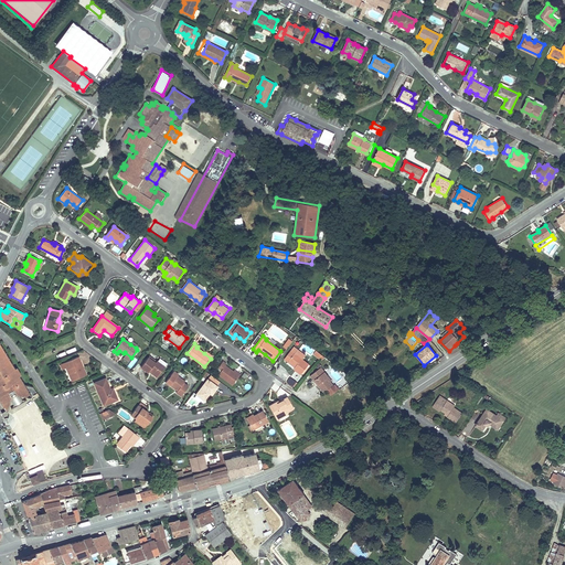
[(0,402),(6,412),(14,407),(11,401),(12,397),(11,395),(16,392),(17,395),(20,395),(23,402),(36,394),(33,387),(23,384),(21,381),(22,380),(20,375),(18,376),(0,345),(0,402)]
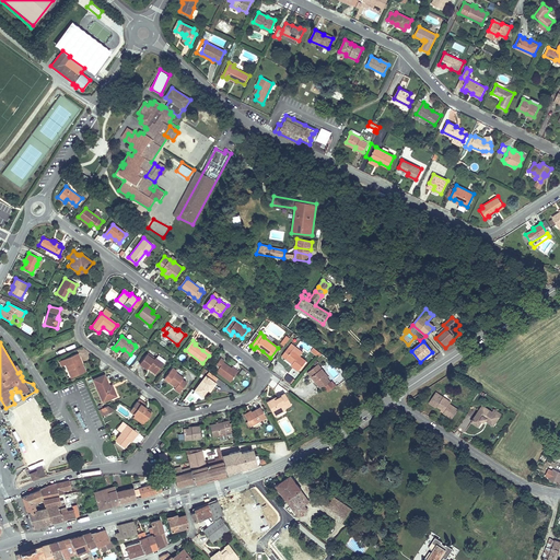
[(288,348),(281,356),(286,359),(287,358),(293,362),(292,364),(291,365),(298,371),(305,361),(288,348)]
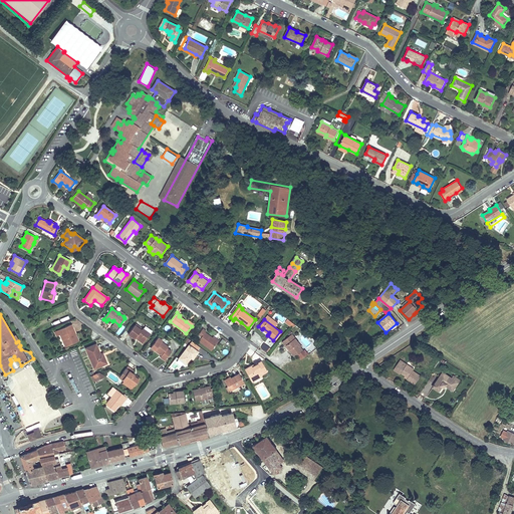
[(60,335),(65,347),(78,341),(70,324),(58,330),(60,335)]
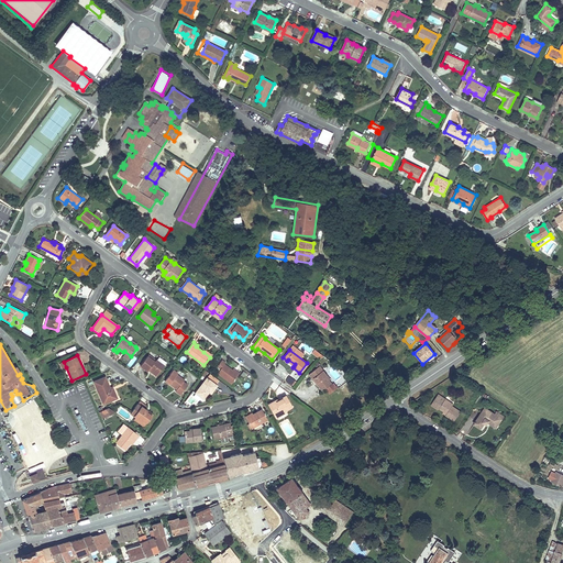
[(128,364),(131,367),(138,359),(133,355),(128,364)]
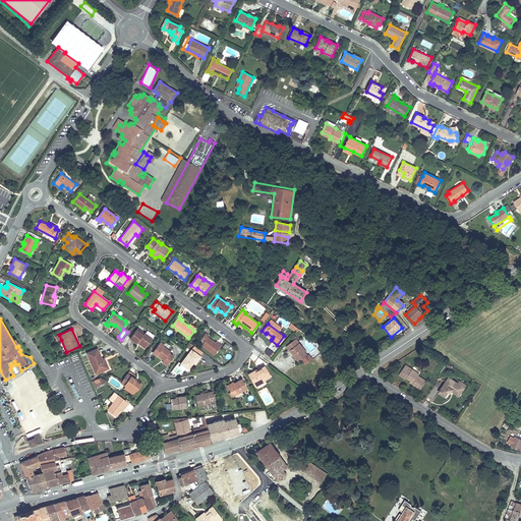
[(135,343),(136,342),(137,341),(146,346),(152,338),(143,333),(142,335),(136,330),(130,339),(135,343)]
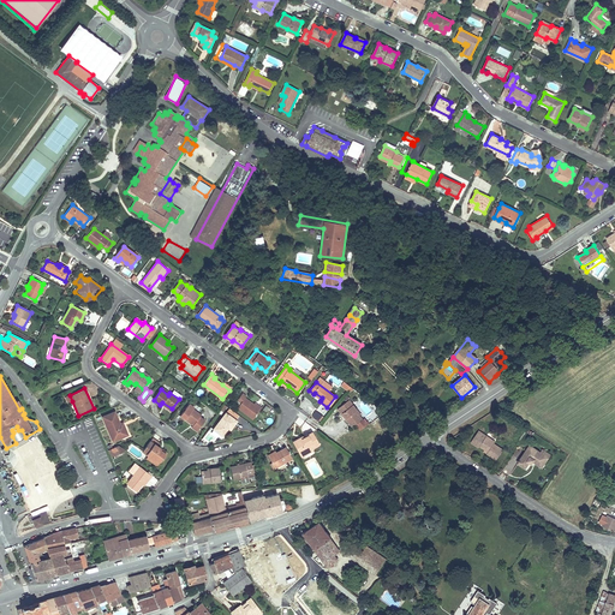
[(169,393),(179,399),(181,396),(173,389),(169,393)]
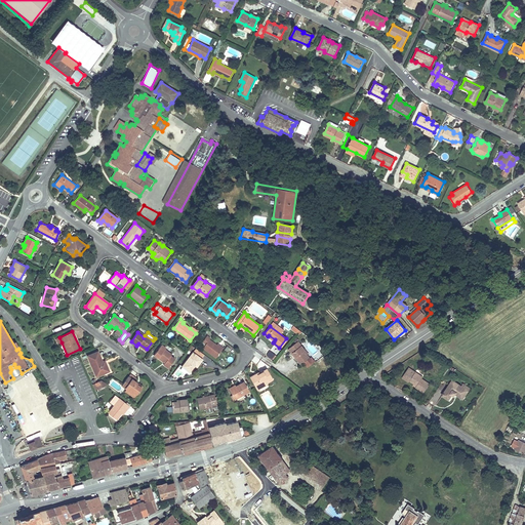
[(205,346),(203,349),(216,359),(223,350),(216,346),(209,340),(210,339),(206,336),(202,344),(205,346)]
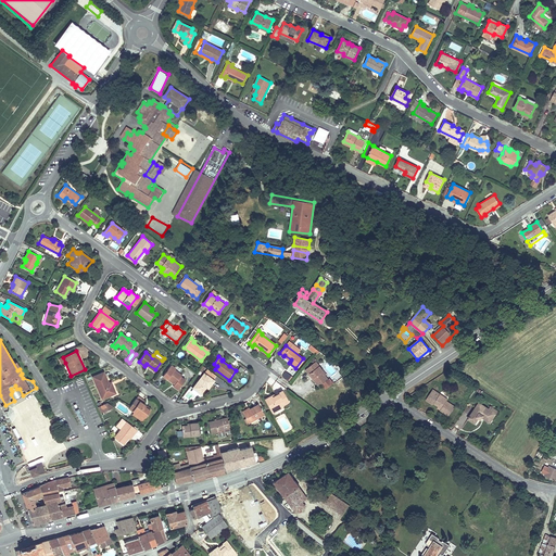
[(315,362),(305,369),(308,374),(311,373),(314,378),(313,379),(318,387),(321,384),(328,380),(325,376),(321,371),(323,370),(315,362)]
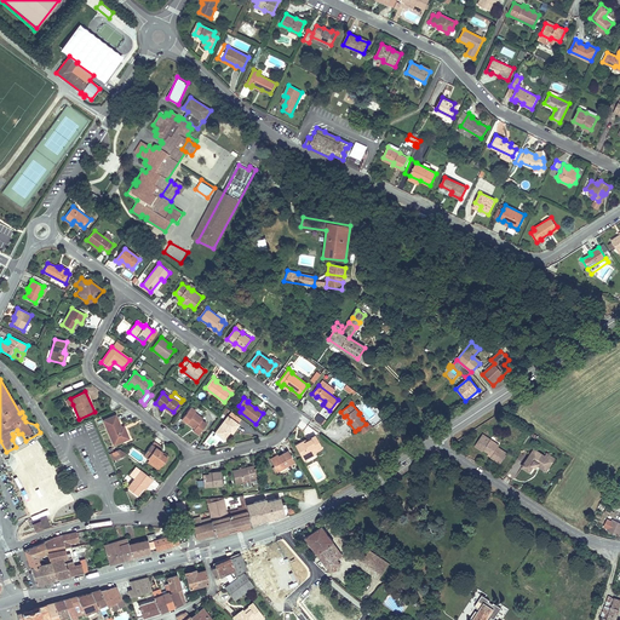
[(190,407),(182,419),(187,423),(188,422),(195,428),(194,429),(193,430),(199,435),(207,424),(201,420),(202,418),(194,413),(195,411),(190,407)]
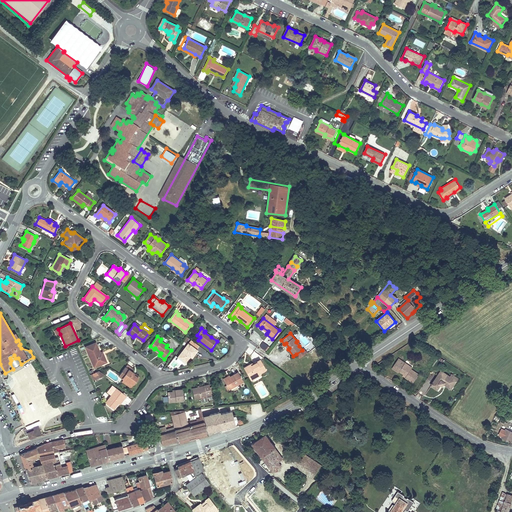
[(259,346),(265,350),(269,345),(264,341),(259,346)]
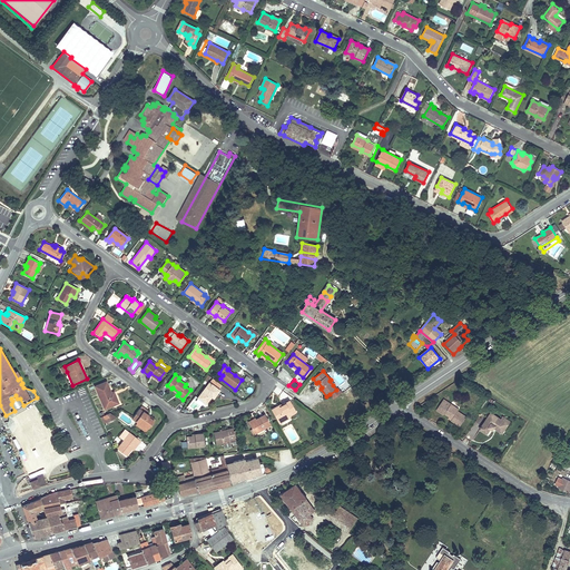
[(95,386),(105,409),(118,403),(115,394),(112,395),(110,393),(106,382),(95,386)]
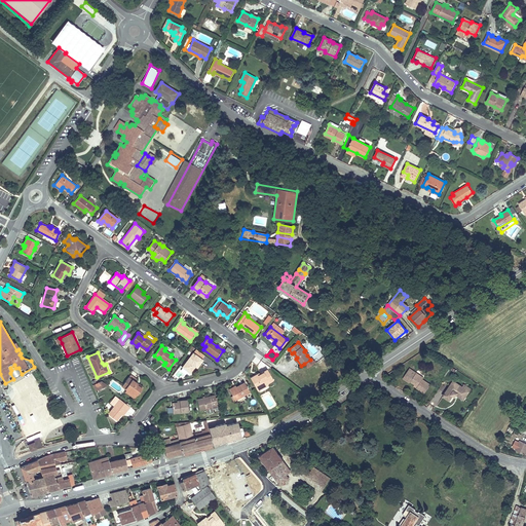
[(183,368),(190,373),(195,367),(197,368),(202,361),(193,353),(183,368)]
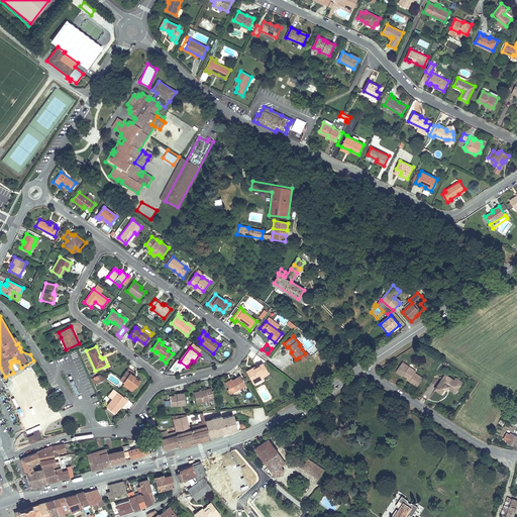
[(305,353),(299,357),(302,362),(309,356),(306,352),(305,353)]
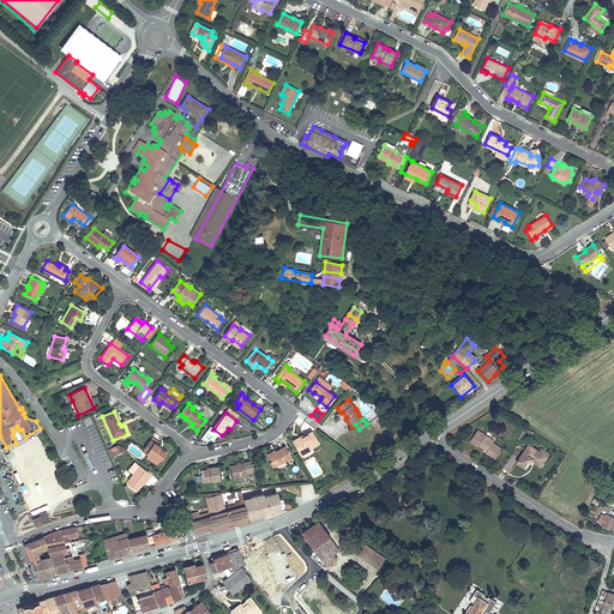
[(12,435),(16,443),(25,437),(22,429),(18,429),(17,426),(12,429),(13,432),(12,435)]
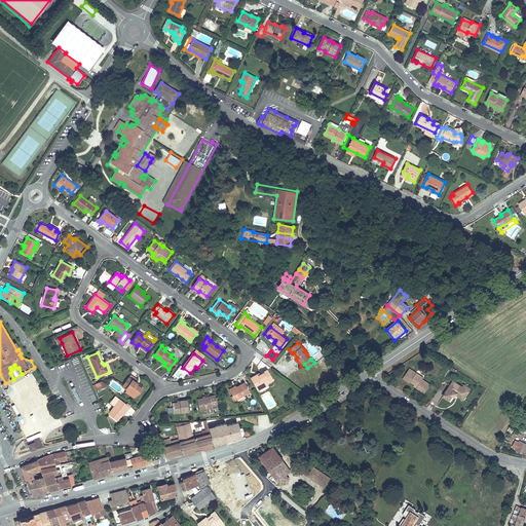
[(266,370),(259,374),(259,375),(257,376),(256,375),(251,378),(257,388),(266,383),(266,384),(272,380),(266,370)]
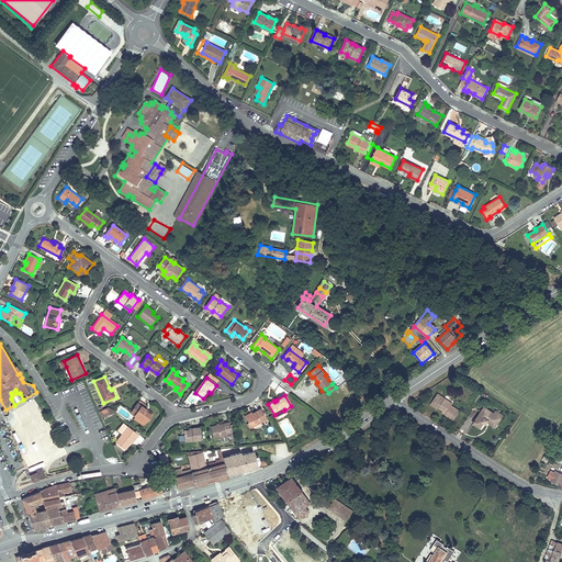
[(437,395),(430,407),(434,411),(436,408),(442,412),(446,414),(445,417),(453,423),(460,412),(451,406),(452,405),(437,395)]
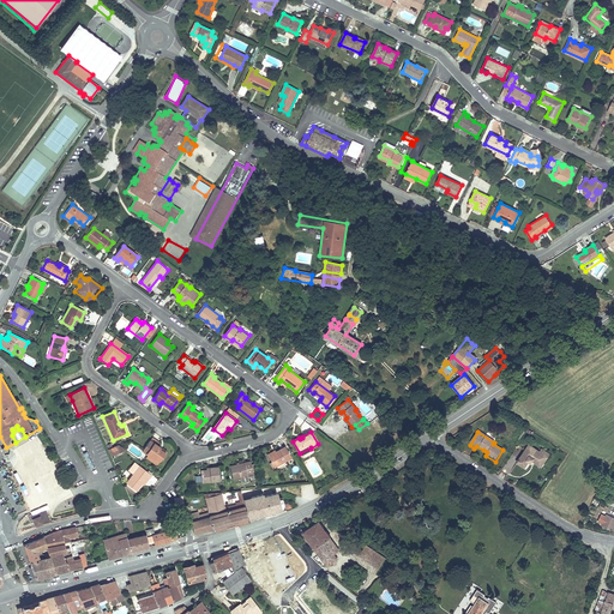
[(150,440),(143,451),(155,459),(156,458),(160,461),(166,453),(160,449),(161,447),(150,440)]
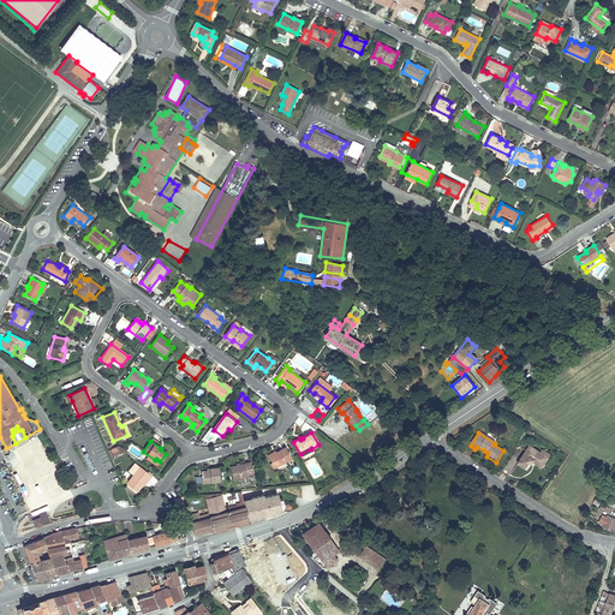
[(533,461),(539,466),(545,455),(539,452),(529,446),(518,465),(526,470),(530,463),(532,464),(533,461)]
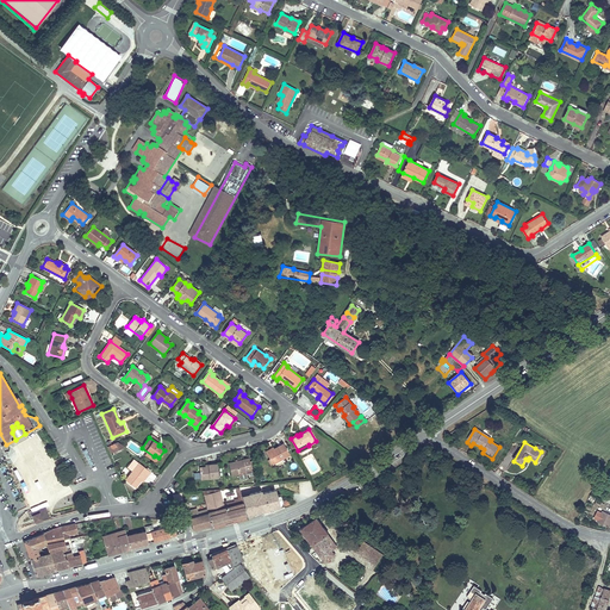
[(267,454),(273,465),(290,455),(284,444),(275,449),(267,454)]
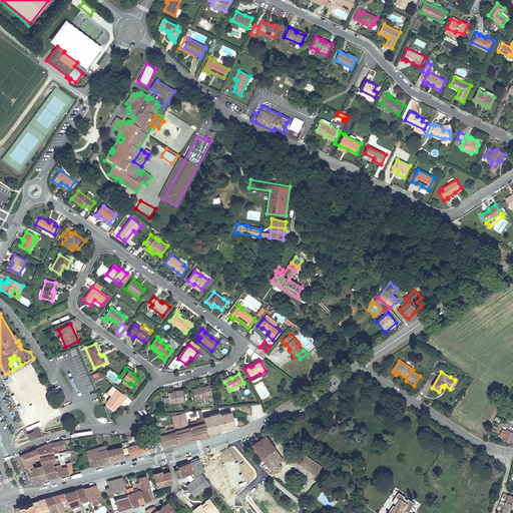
[(455,380),(450,389),(453,390),(460,378),(452,374),(450,377),(455,380)]
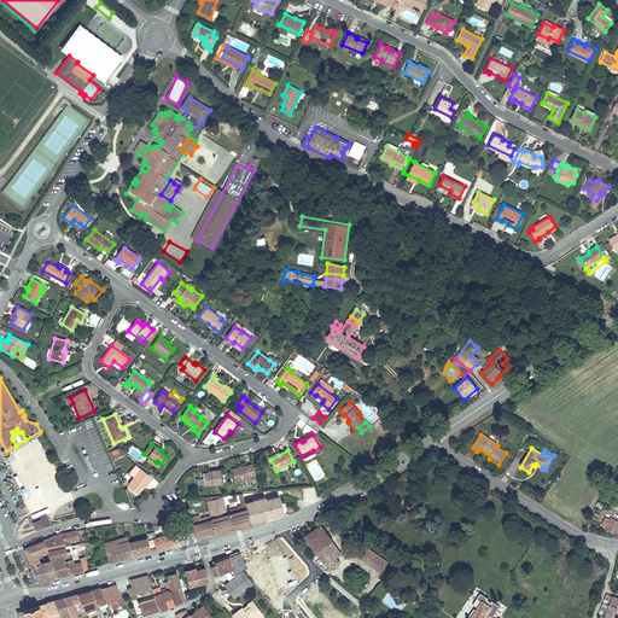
[(232,468),(234,482),(255,477),(251,465),(232,468)]
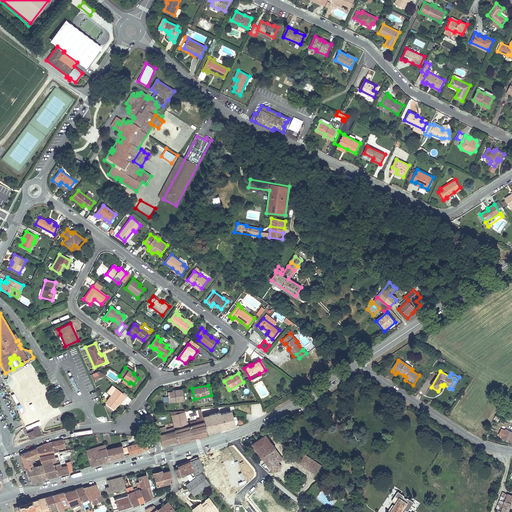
[(114,409),(119,403),(122,398),(124,399),(127,396),(117,388),(105,403),(114,409)]
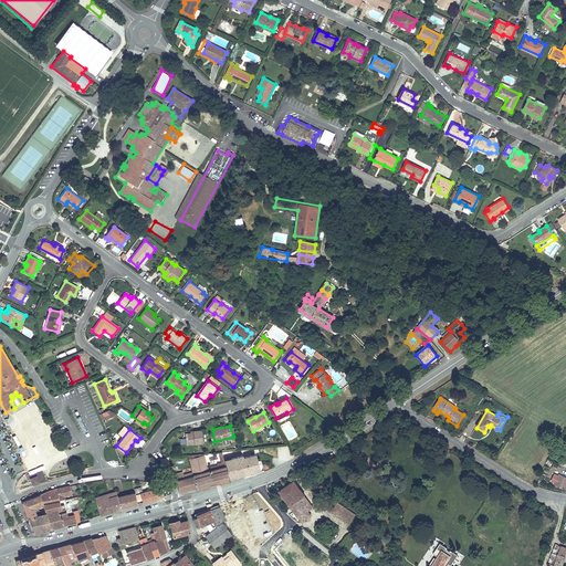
[(201,430),(194,431),(194,432),(190,433),(185,433),(186,444),(202,443),(201,430)]
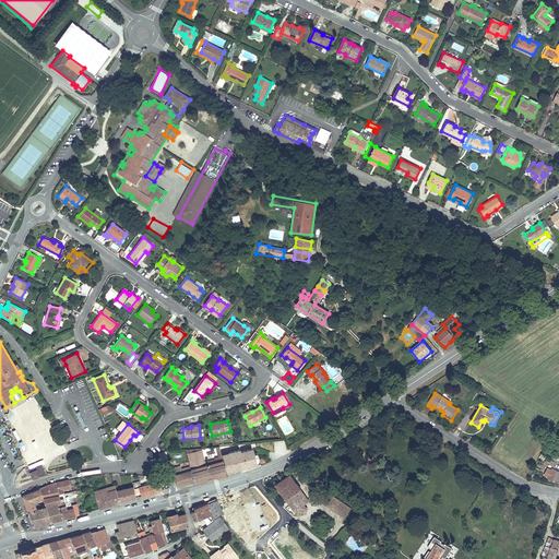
[(223,460),(226,472),(259,463),(257,454),(253,454),(252,449),(239,452),(239,450),(222,454),(223,460)]
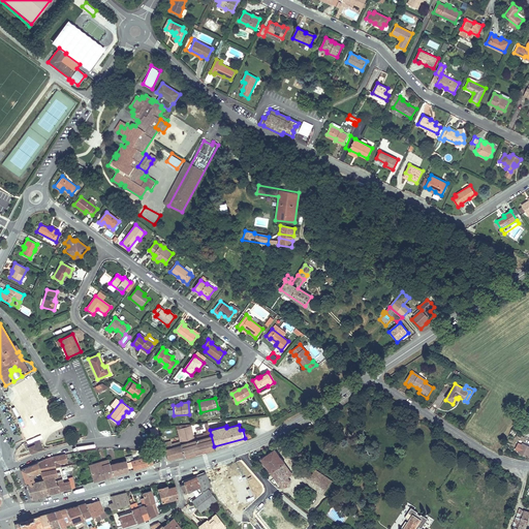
[(184,455),(213,447),(214,446),(211,435),(180,443),(183,456),(184,455)]
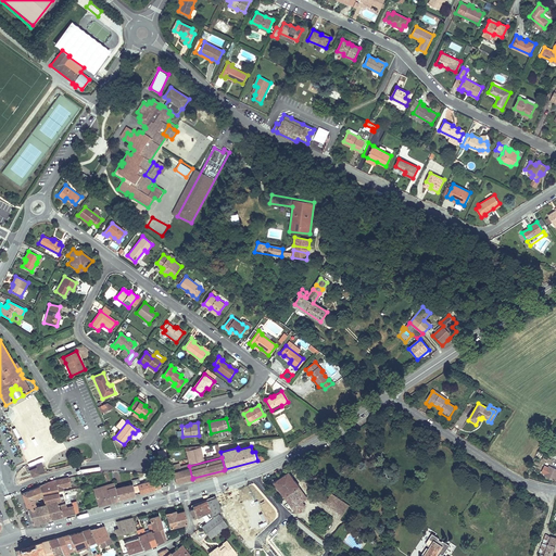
[(171,466),(176,483),(192,479),(189,466),(189,464),(179,466),(179,464),(171,466)]
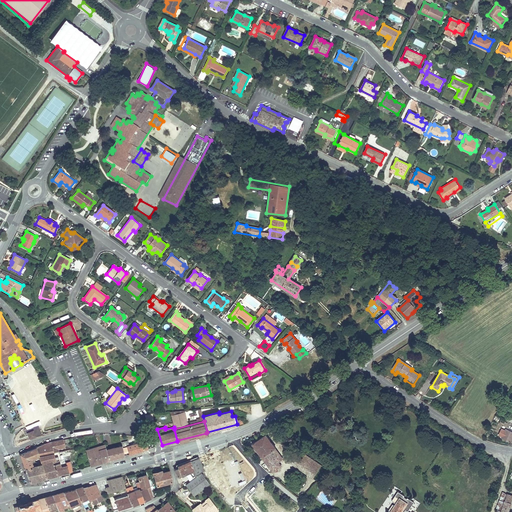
[(27,431),(28,433),(33,431),(35,436),(30,439),(38,437),(34,428),(27,431)]
